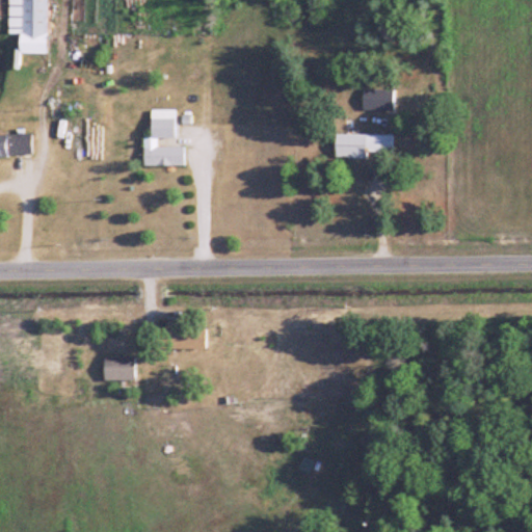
[(8,0),(9,32),(20,32),(20,53),(48,53),(47,0),(8,0)]
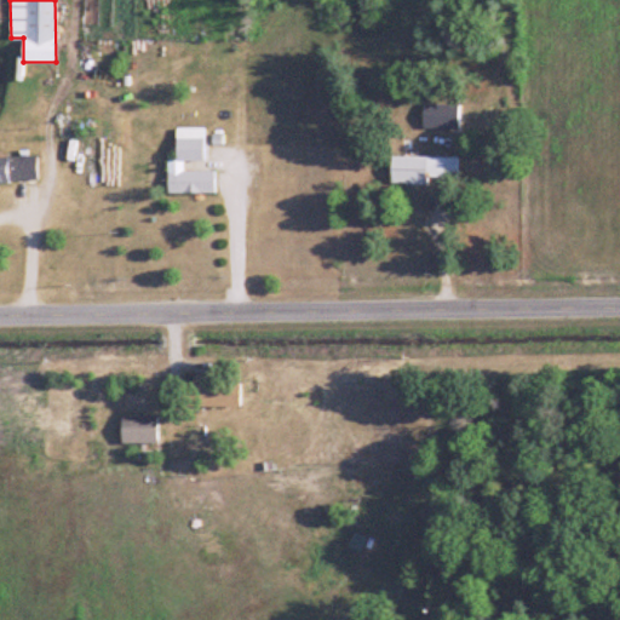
[(217,172),(185,171),(185,162),(206,162),(206,130),(176,128),(176,161),(167,161),(166,195),(216,195),(217,172)]
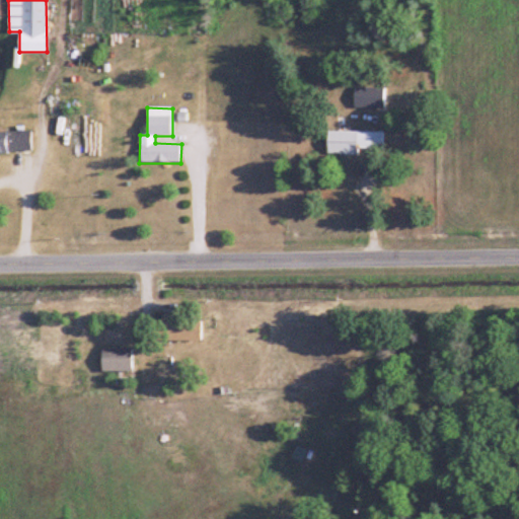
[(383,154),(383,133),(326,132),(326,154),(383,154)]
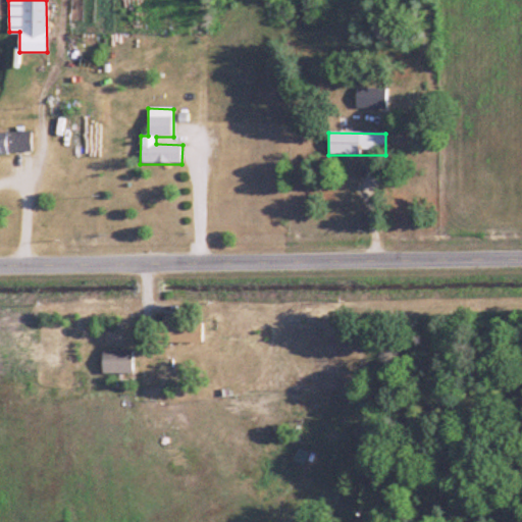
[(31,134),(0,134),(0,155),(31,155),(31,134)]
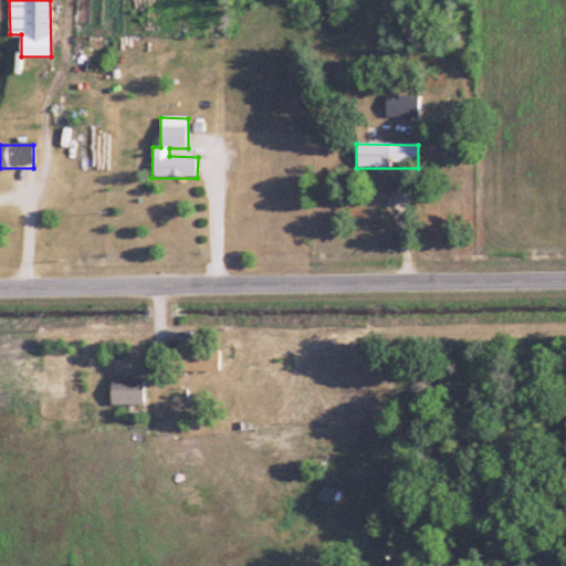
[(109,406),(144,405),(144,379),(109,380),(109,406)]
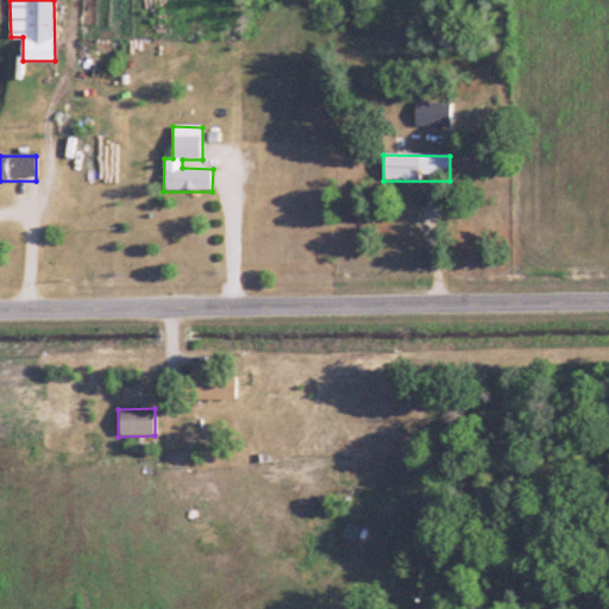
[(201,434),(198,421),(184,425),(188,439),(201,434)]
